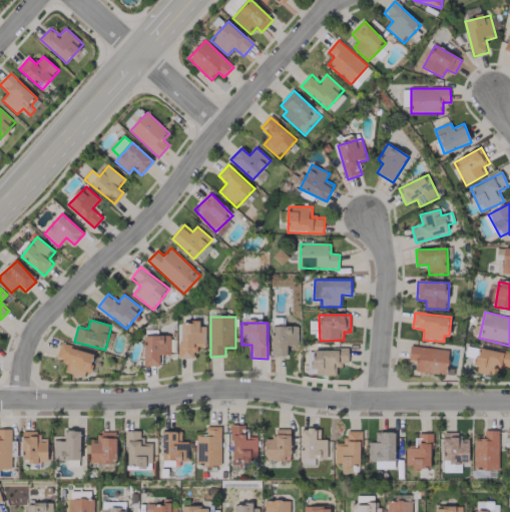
[(206,348),(206,325),(181,324),(180,359),(196,359),(196,348),(206,348)]
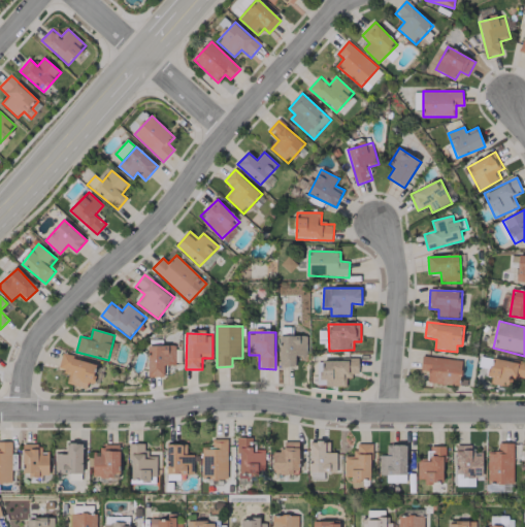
[(307,357),(308,337),(281,336),(280,367),(296,368),(297,356),(307,357)]
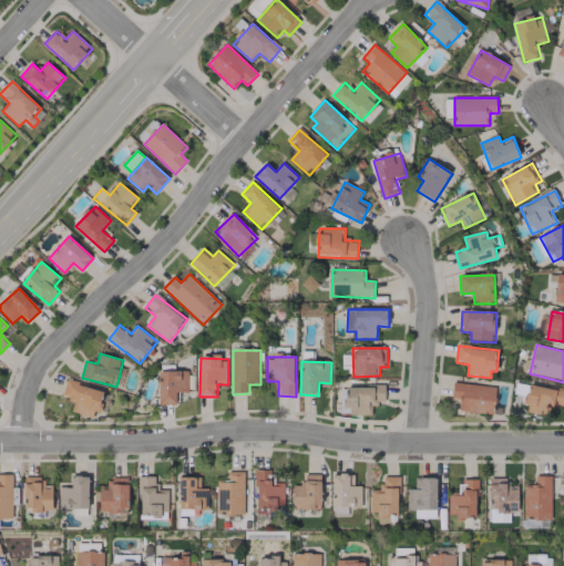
[(161,371),(160,405),(177,405),(177,392),(190,392),(190,372),(161,371)]
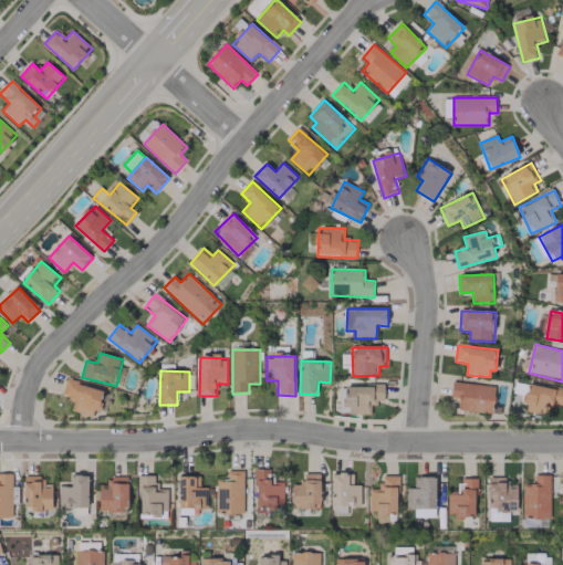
[(73,411),(97,418),(105,390),(68,380),(63,397),(75,400),(73,411)]
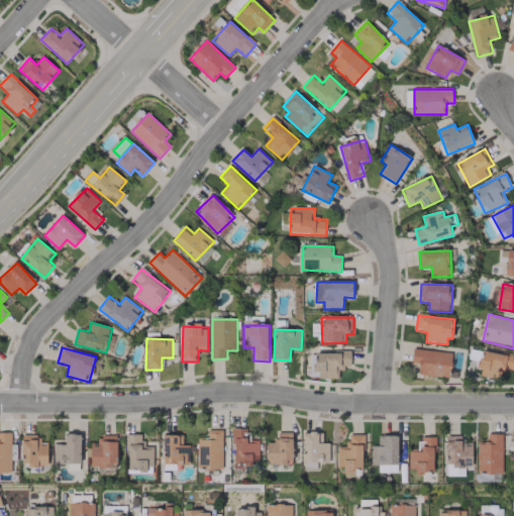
[(413,364),(420,365),(419,376),(451,378),(453,353),(414,349),(413,364)]
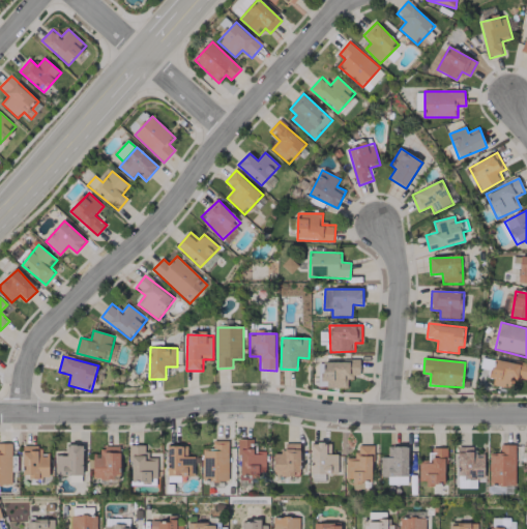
[(526,363),(496,360),(495,370),(493,370),(491,386),(513,388),(514,380),(526,382),(526,363)]
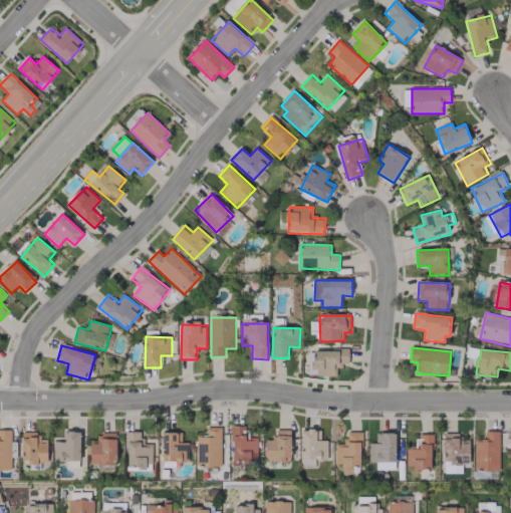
[(337,375),(338,366),(349,366),(350,351),(311,350),(310,375),(337,375)]
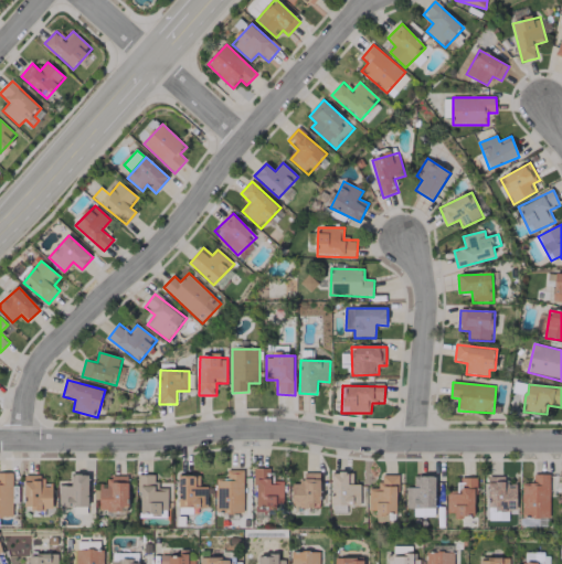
[(285,507),(285,483),(273,482),(273,469),(257,469),(255,517),(269,518),(269,507),(285,507)]
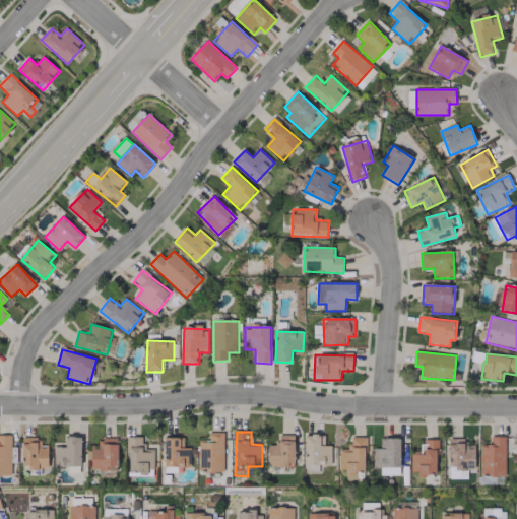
[(224,433),(210,433),(210,441),(199,442),(200,473),(225,472),(224,433)]
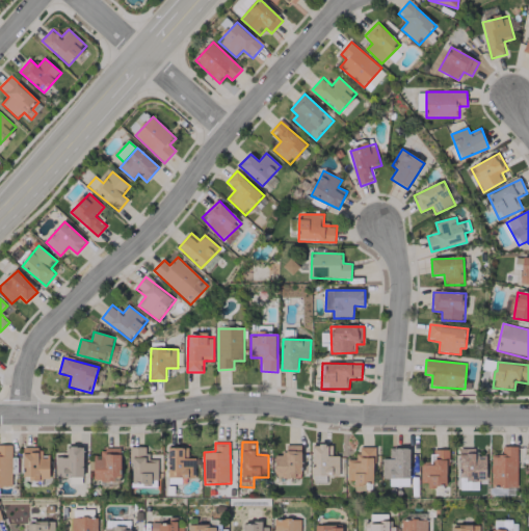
[(14,446),(0,445),(0,487),(12,487),(14,446)]
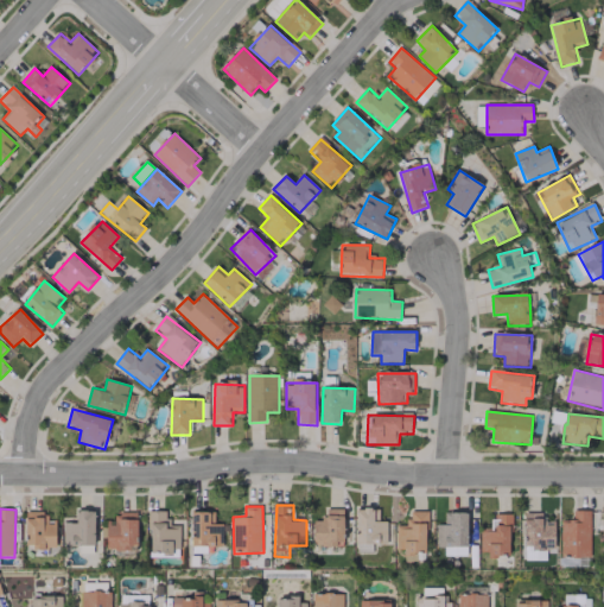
[(388,523),(381,523),(381,509),(357,509),(358,554),(374,552),(374,545),(389,544),(388,523)]
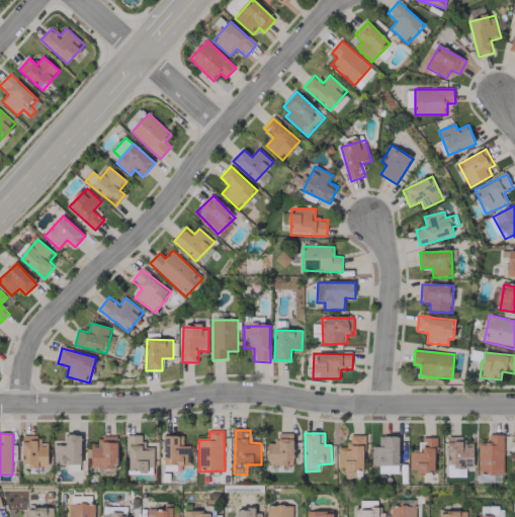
[(294,464),(294,434),(279,434),(280,443),(269,443),(269,465),(294,464)]
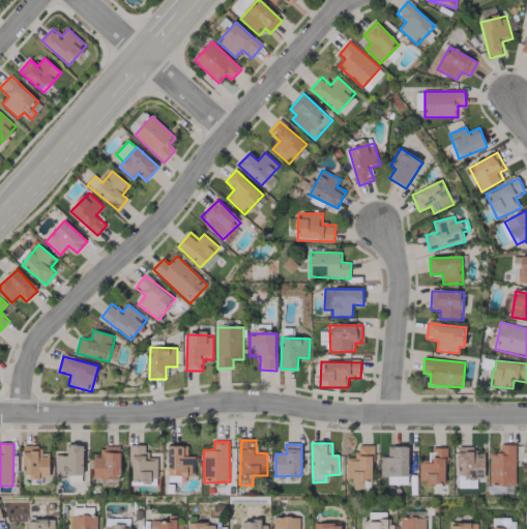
[(84,446),(68,445),(68,456),(57,456),(57,476),(83,476),(84,446)]
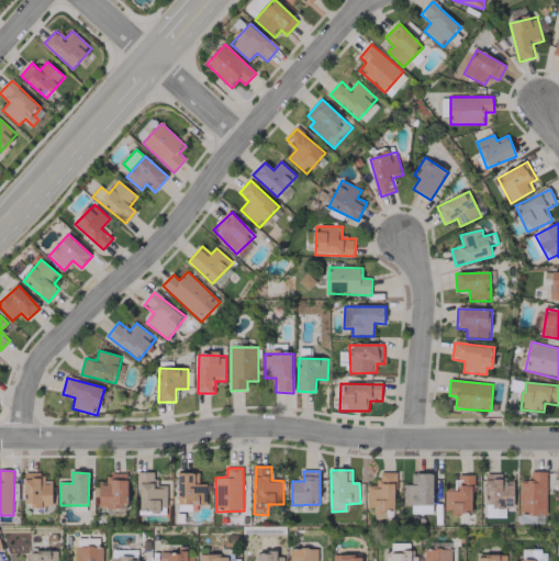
[(167,485),(157,486),(157,472),(140,473),(140,513),(168,513),(167,485)]
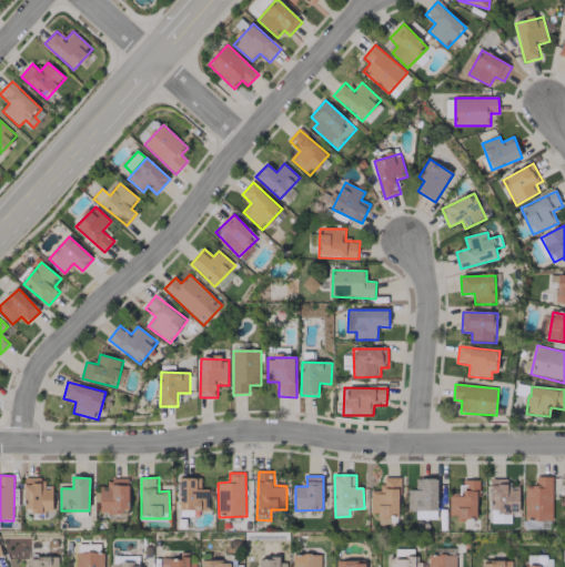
[(526,520),(554,520),(553,477),(537,477),(537,486),(525,486),(526,520)]
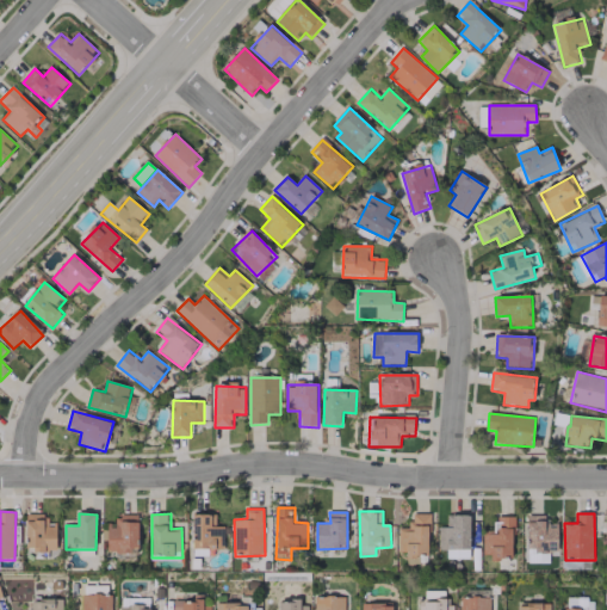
[(59,552),(57,524),(48,524),(48,515),(28,515),(29,553),(59,552)]
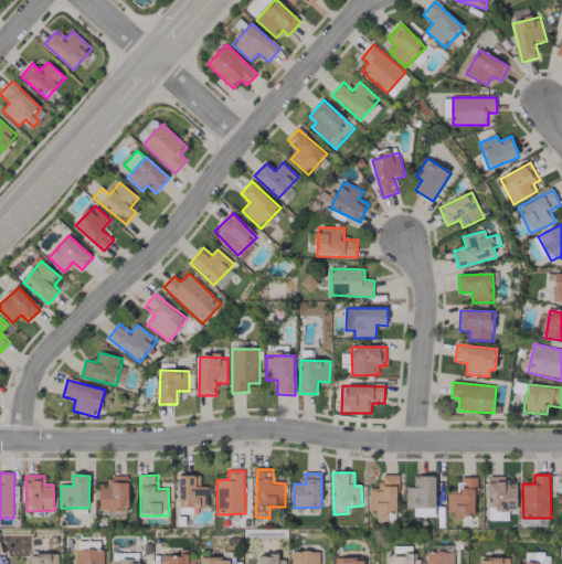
[(209,488),(201,487),(201,476),(180,476),(179,514),(194,514),(194,508),(209,509),(209,488)]
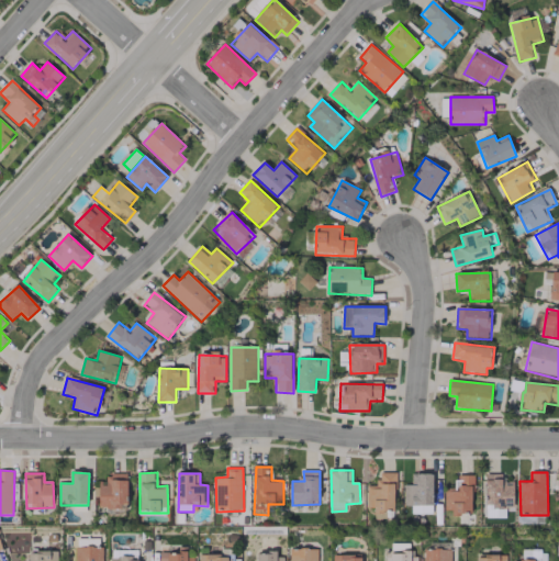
[(368,485),(368,512),(397,511),(397,473),(380,473),(380,485),(368,485)]
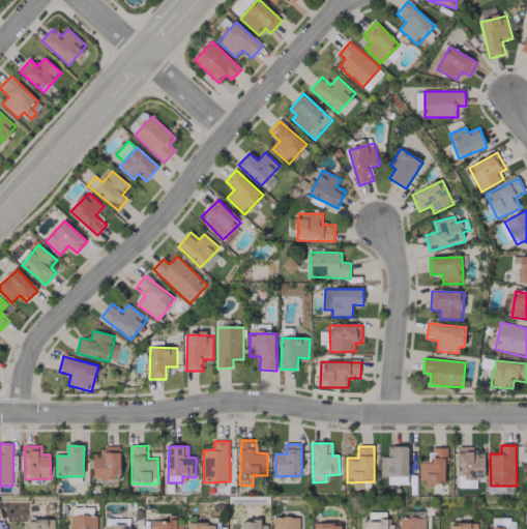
[(408,446),(389,447),(389,458),(381,458),(382,477),(388,477),(389,486),(409,485),(408,446)]
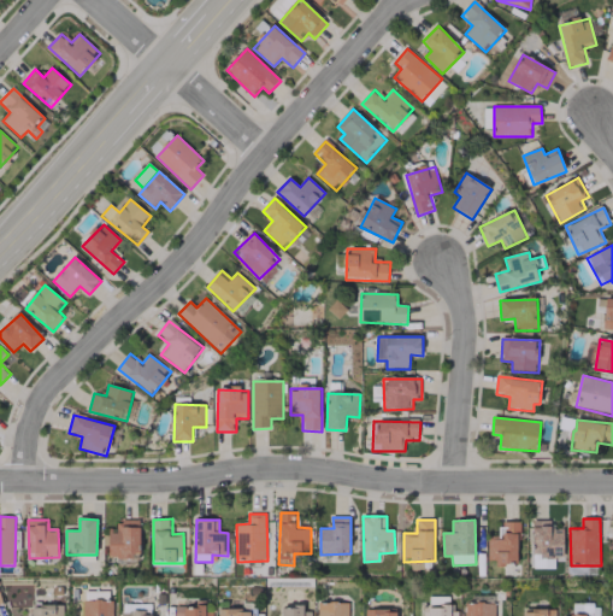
[(142,522),(118,521),(118,534),(111,534),(110,558),(141,559),(142,522)]
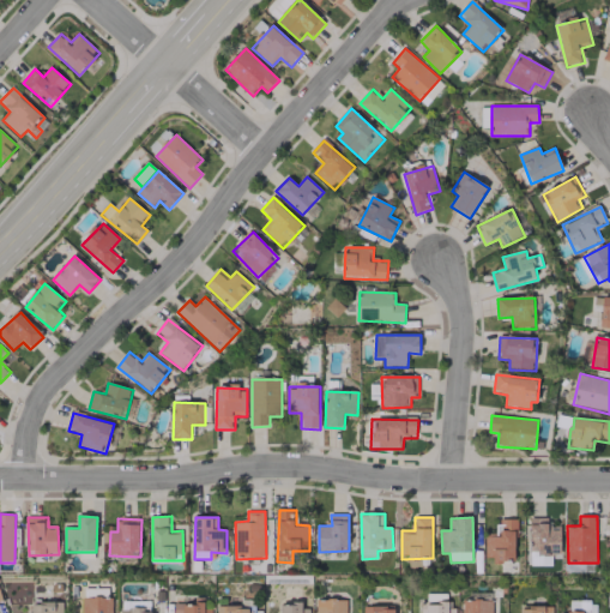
[(562,554),(562,528),(549,527),(549,518),(531,518),(530,566),(553,566),(554,554),(562,554)]
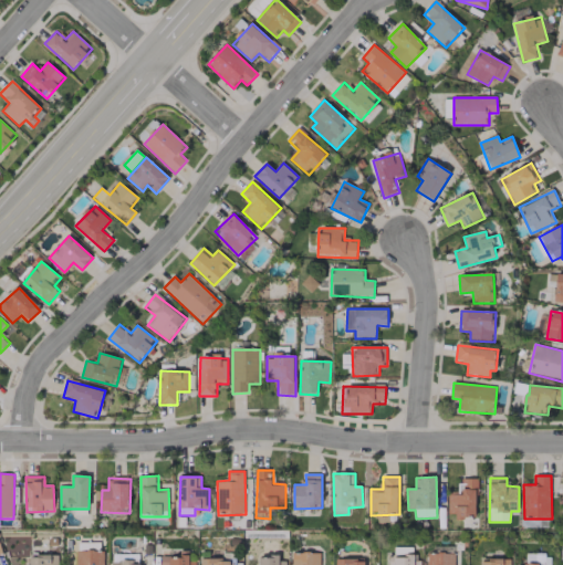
[(449,494),(449,518),(477,518),(477,479),(464,479),(464,494),(449,494)]
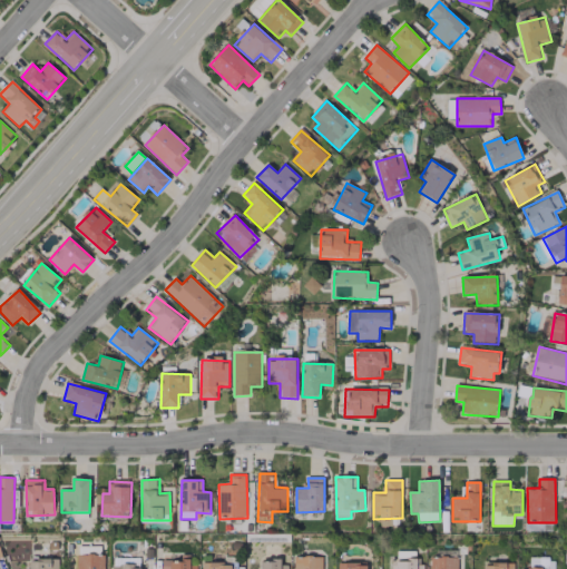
[(105,568),(106,555),(77,556),(77,568),(105,568)]
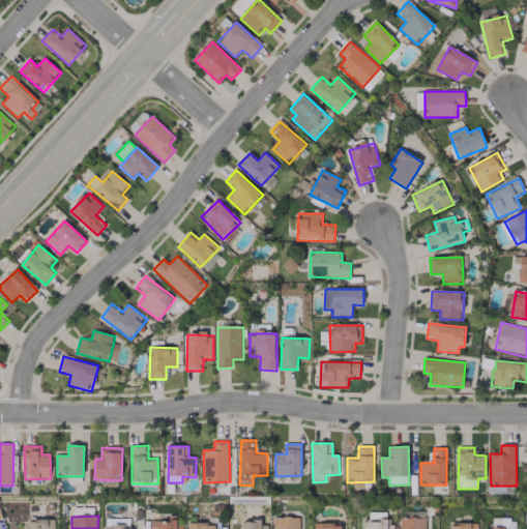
[(300,528),(301,518),(274,518),(274,528),(300,528)]
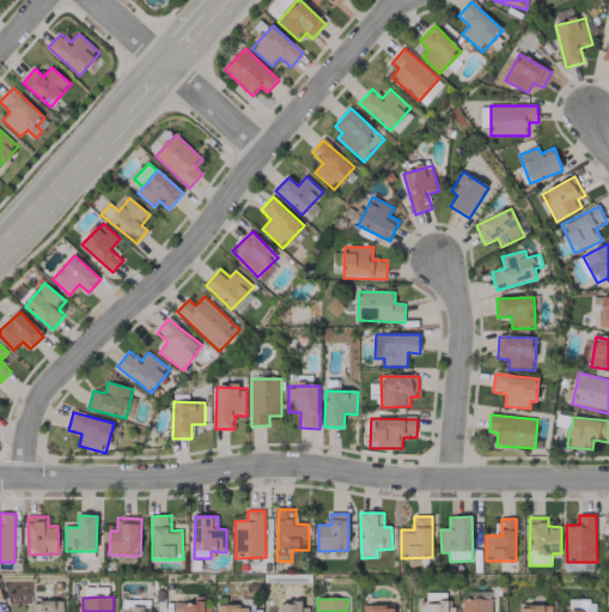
[(456,611),(456,609),(448,609),(448,600),(433,600),(433,601),(421,601),(421,611),(456,611)]
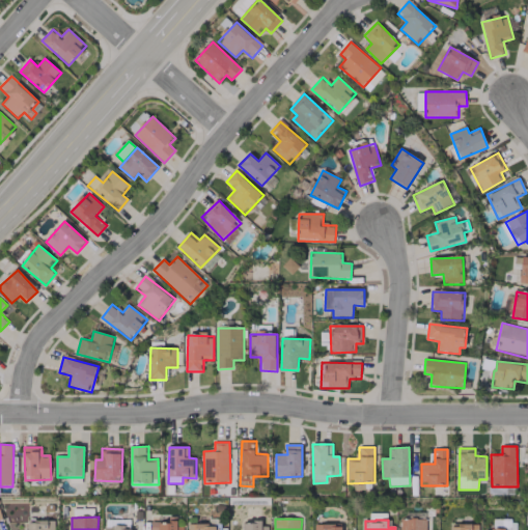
[(426,529),(427,520),(401,520),(400,529),(426,529)]
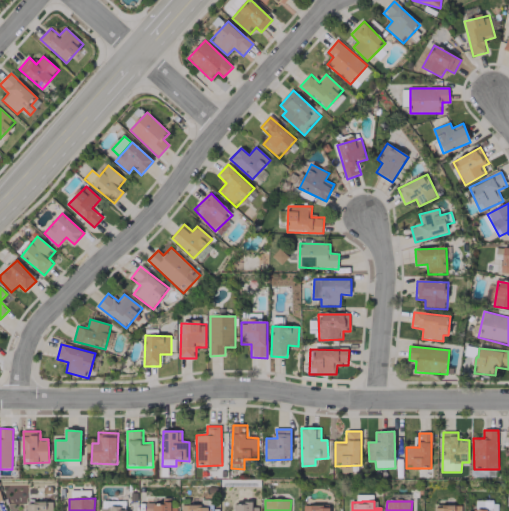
[(495,510),(496,501),(477,501),(477,510),(495,510)]
